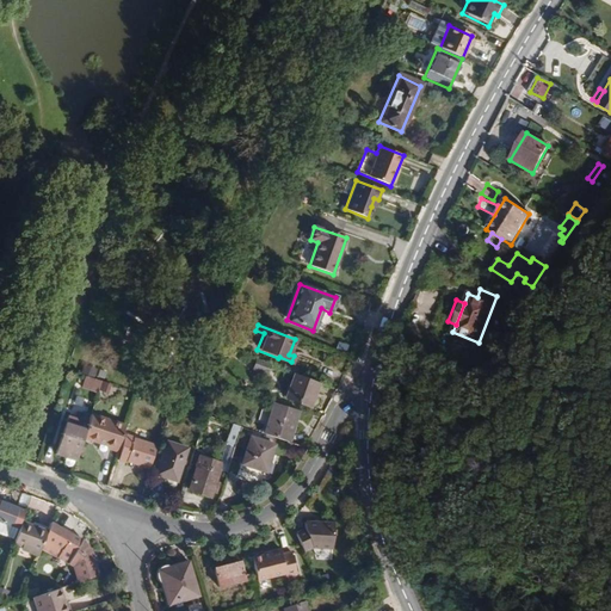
[(265,375),(269,364),(253,359),(250,369),(265,375)]
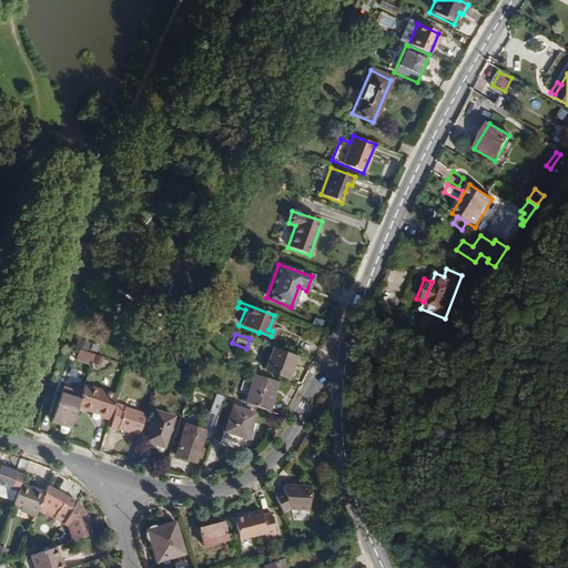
[(75,347),(88,351),(91,343),(78,338),(75,347)]
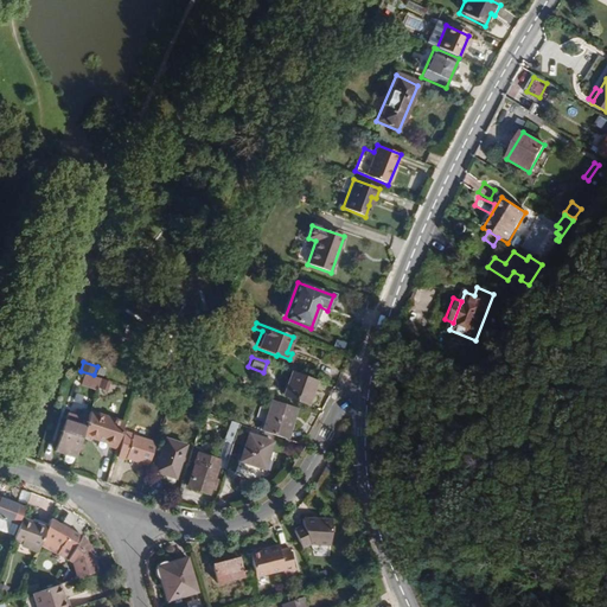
[(307,407),(317,382),(291,371),(281,396),(307,407)]
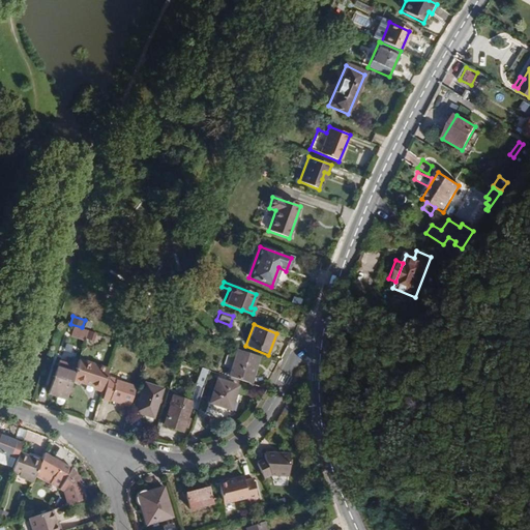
[(95,343),(97,333),(74,326),(70,335),(95,343)]
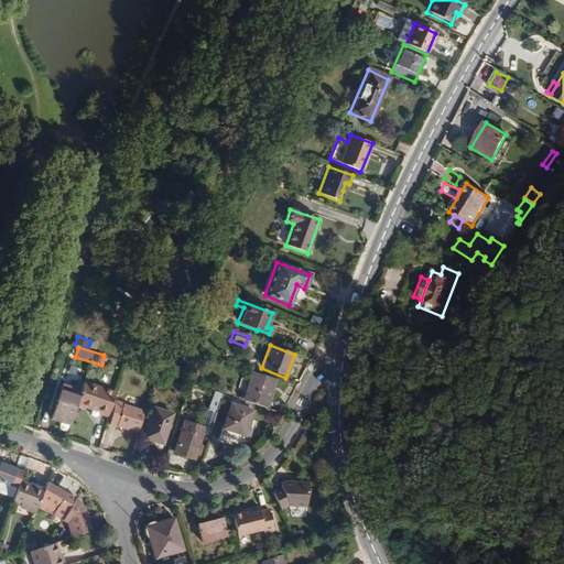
[(264,409),(274,379),(251,371),(241,401),(264,409)]
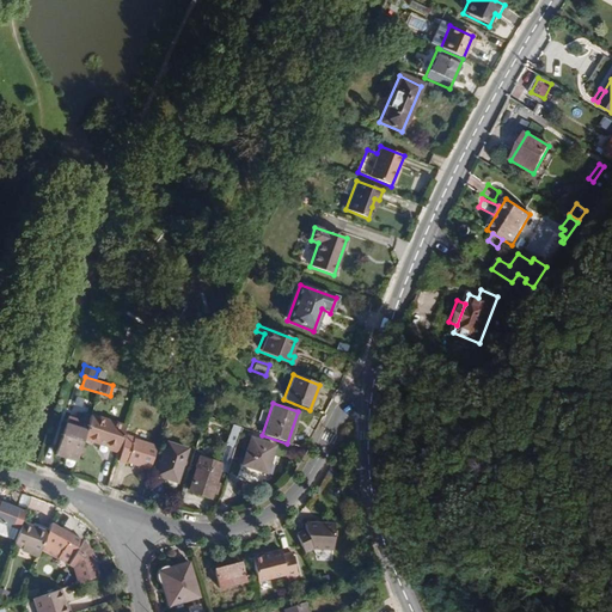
[(117,452),(126,424),(91,414),(84,439),(101,444),(108,447),(108,448),(117,452)]
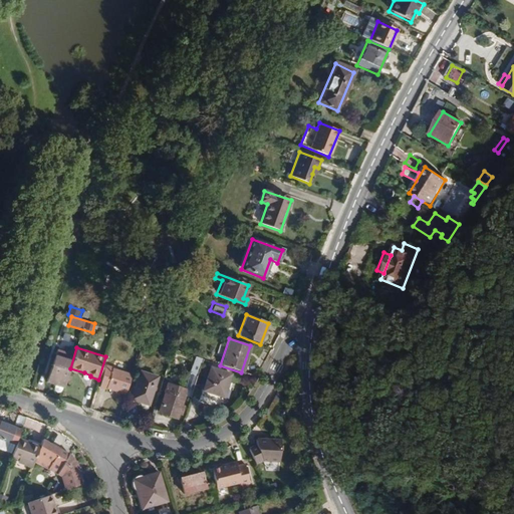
[(70,368),(72,360),(67,359),(69,352),(58,348),(56,355),(54,355),(46,381),(54,384),(62,388),(63,388),(70,368)]
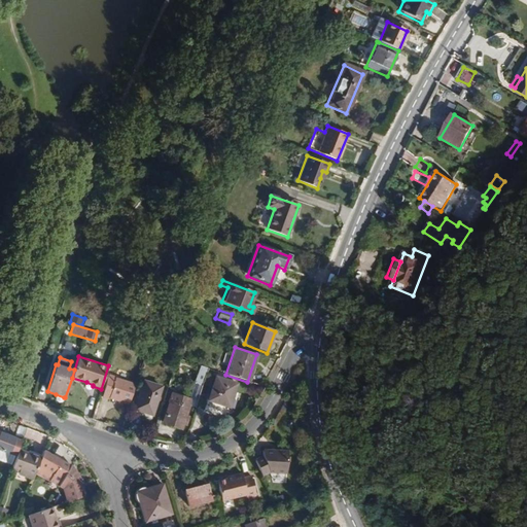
[(202,386),(207,369),(198,365),(192,383),(202,386)]
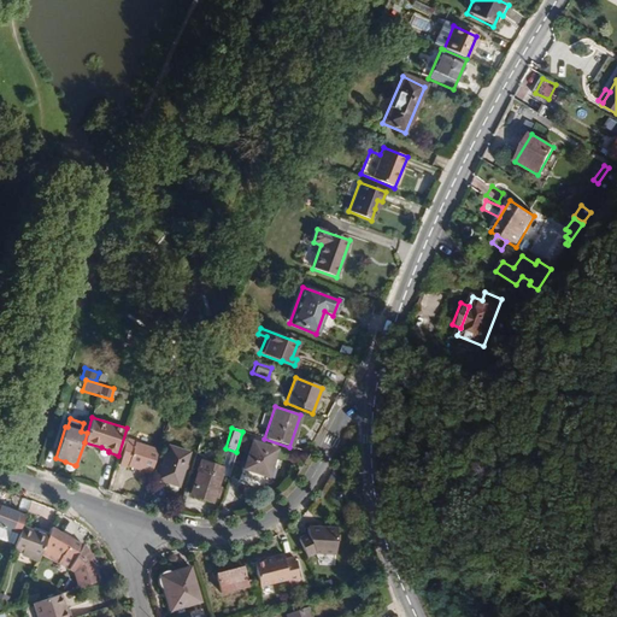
[(158,450),(128,440),(119,464),(151,474),(158,450)]
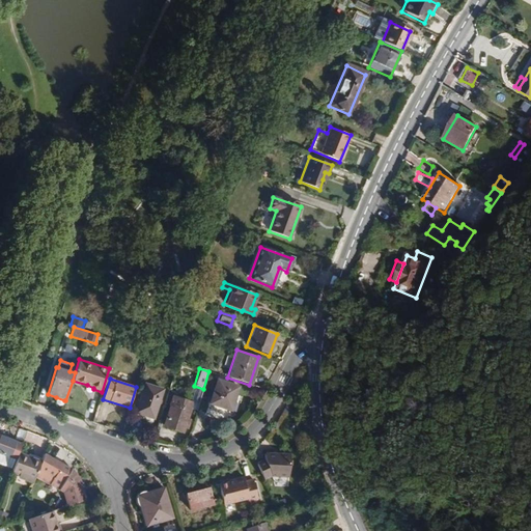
[(230,410),(238,386),(217,380),(208,403),(230,410)]
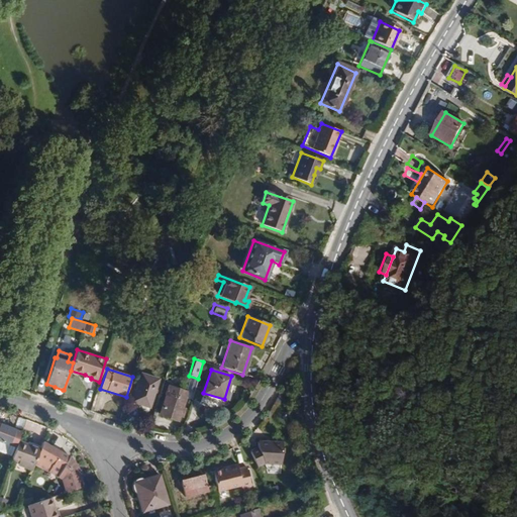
[(148,407),(158,379),(140,373),(130,401),(148,407)]
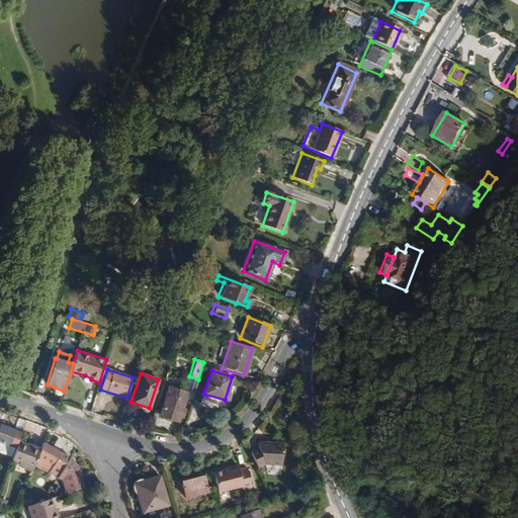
[(177,421),(187,393),(168,386),(159,414),(177,421)]
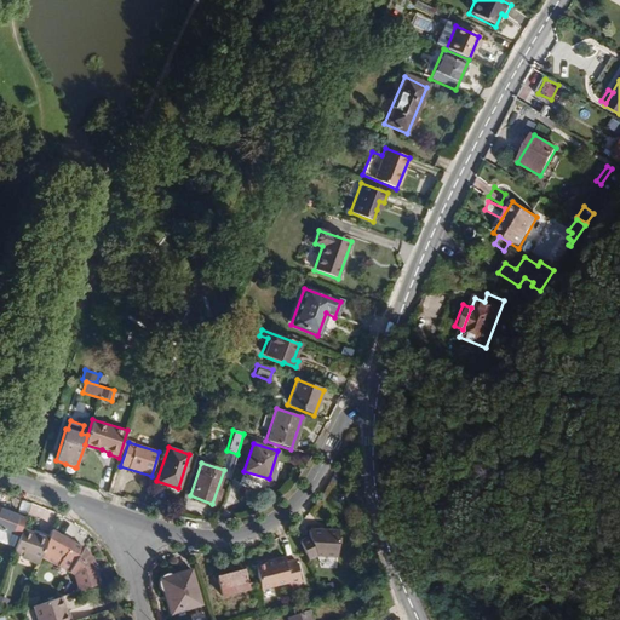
[(70,475),(74,471),(75,468),(65,464),(65,468),(65,474),(70,475)]
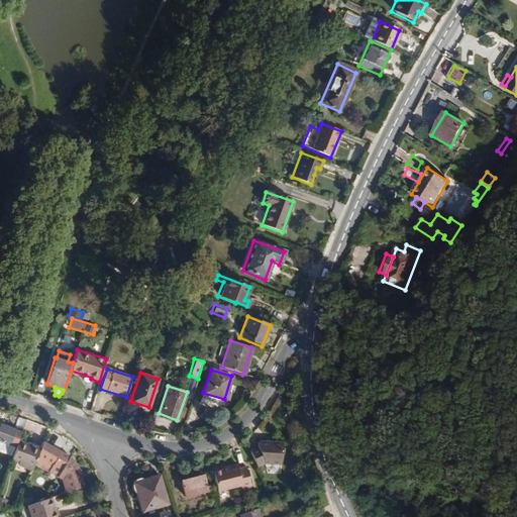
[(33,433),(37,424),(26,419),(22,429),(33,433)]
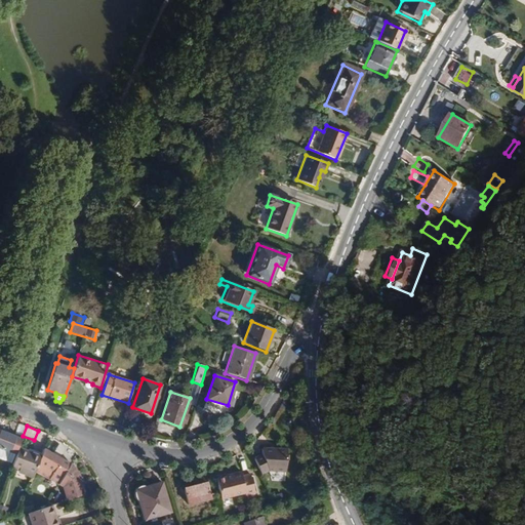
[(0,458),(5,460),(14,436),(0,430),(0,458)]
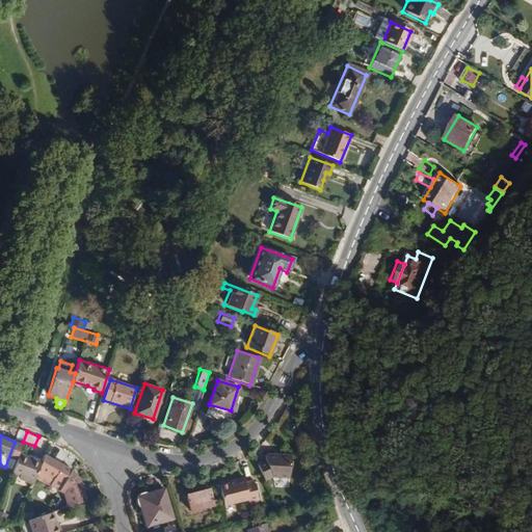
[(32,484),(41,462),(18,454),(10,473),(19,476),(18,479),(32,484)]
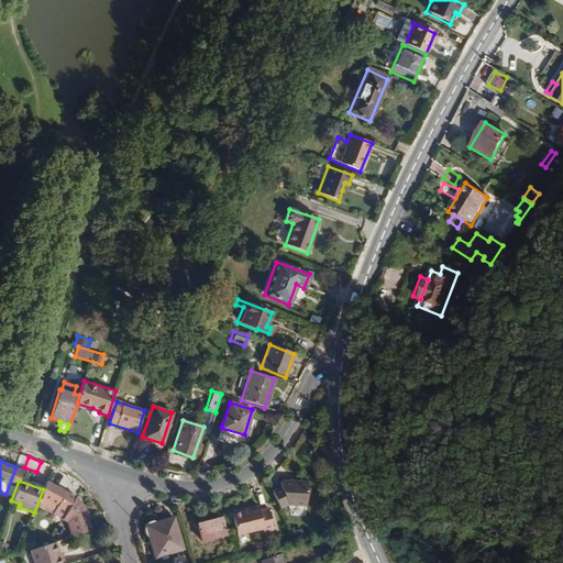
[(83,507),(75,497),(46,481),(37,504),(66,522),(70,537),(90,530),(83,507)]
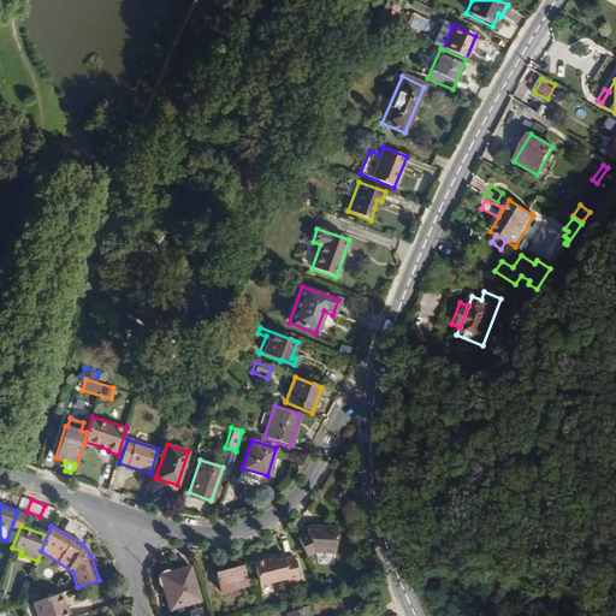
[(336,554),(337,528),(307,526),(307,533),(297,538),(306,557),(314,554),(336,554)]
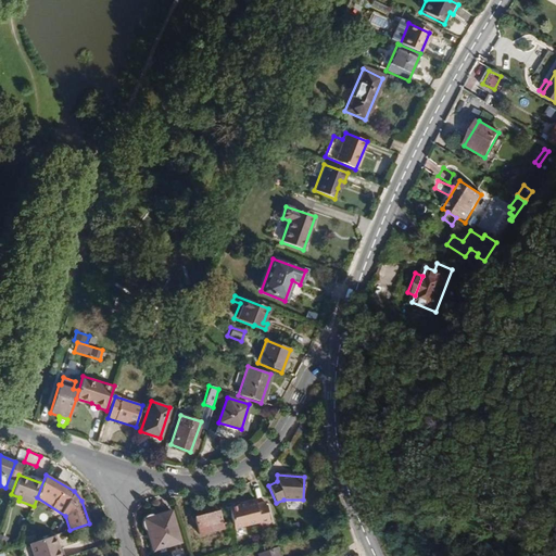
[(270,522),(265,502),(256,504),(254,498),(244,500),(244,504),(238,505),(228,507),(234,529),(260,522),(260,526),(270,522)]
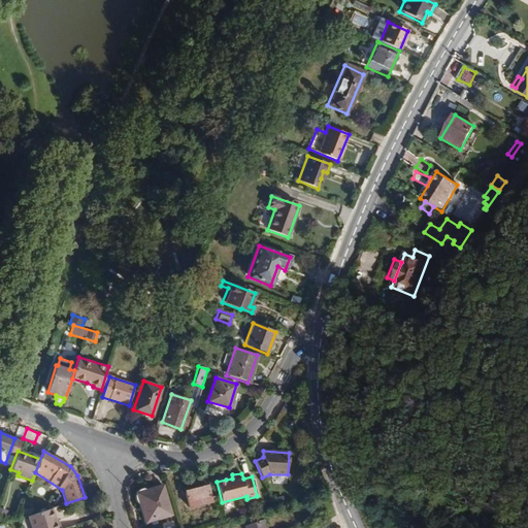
[(171,515),(162,486),(136,493),(144,522),(171,515)]
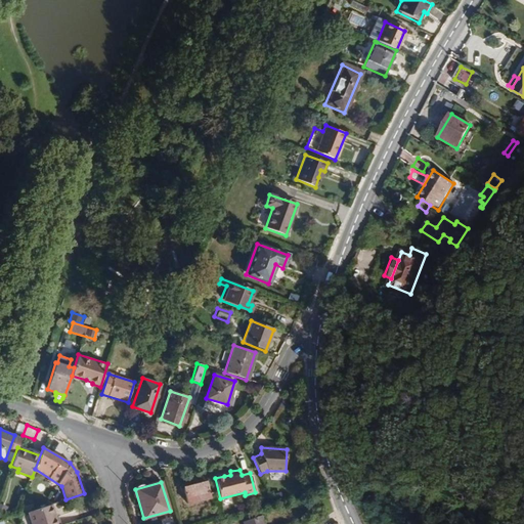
[(210,497),(206,482),(183,488),(187,504),(210,497)]
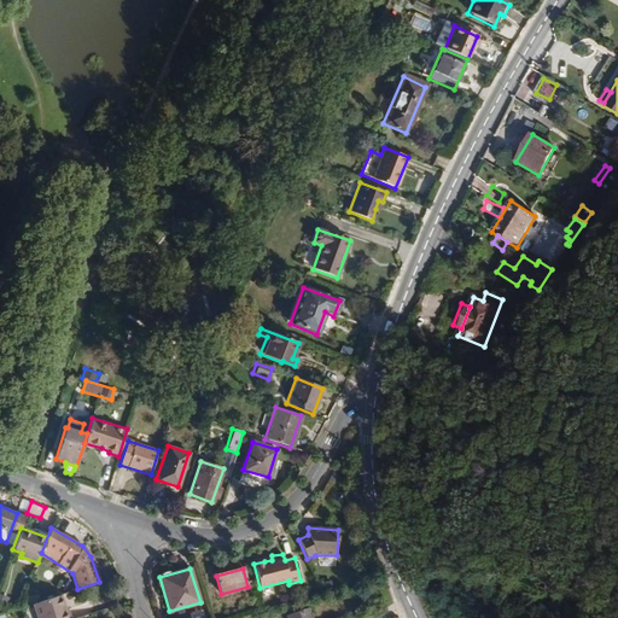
[(65,617),(59,594),(39,601),(31,604),(35,617),(65,617)]
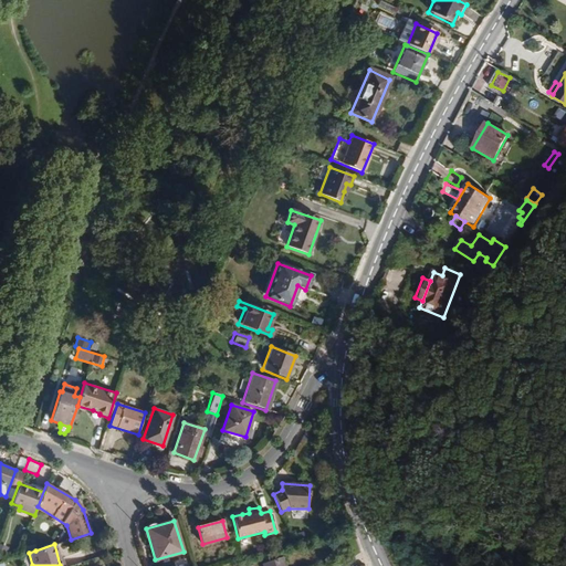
[(35,551),(23,545),(19,556),(29,553),(35,551)]
